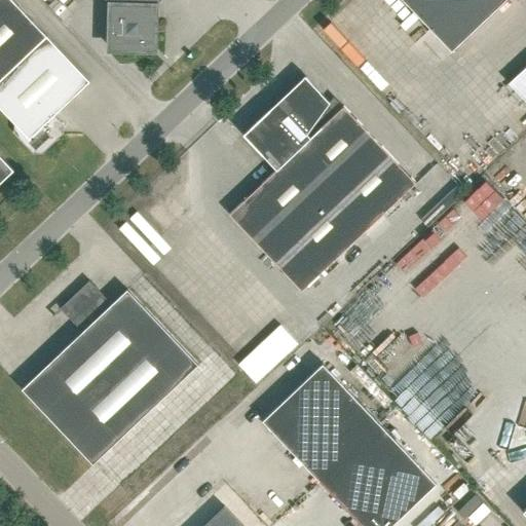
[(0,0),(0,108),(14,123),(13,133),(34,153),(42,154),(63,134),(63,124),(53,114),(89,81),(13,0),(0,0)]
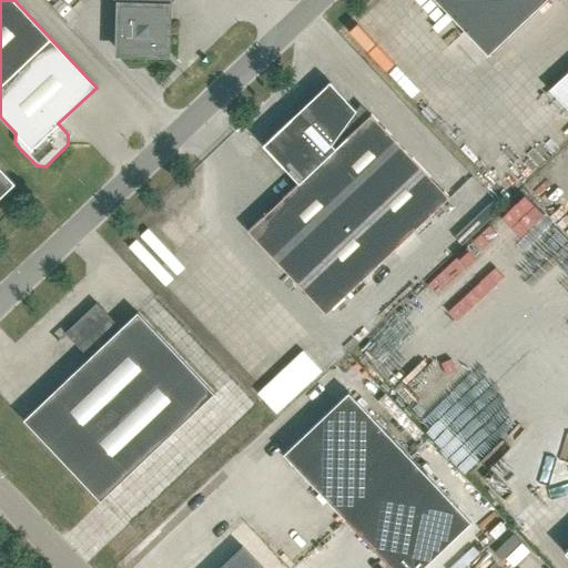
[(168,7),(173,0),(115,0),(120,4),(119,52),(166,53),(168,7)]
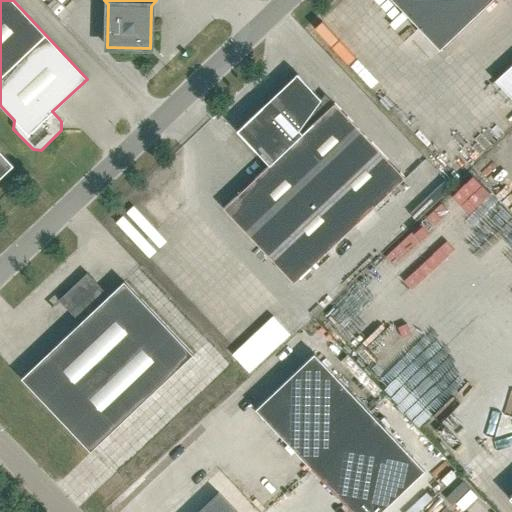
[(392,0),(439,49),(491,0),(392,0)]
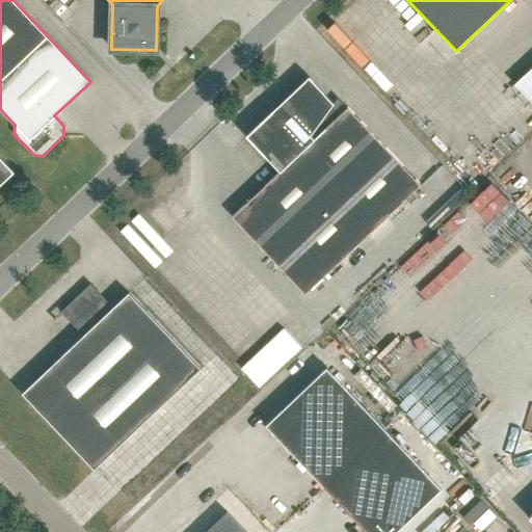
[(246,135),(280,170),(232,216),(304,294),(421,185),(347,107),(338,115),(330,108),(334,104),(309,77),(280,104),(246,135)]
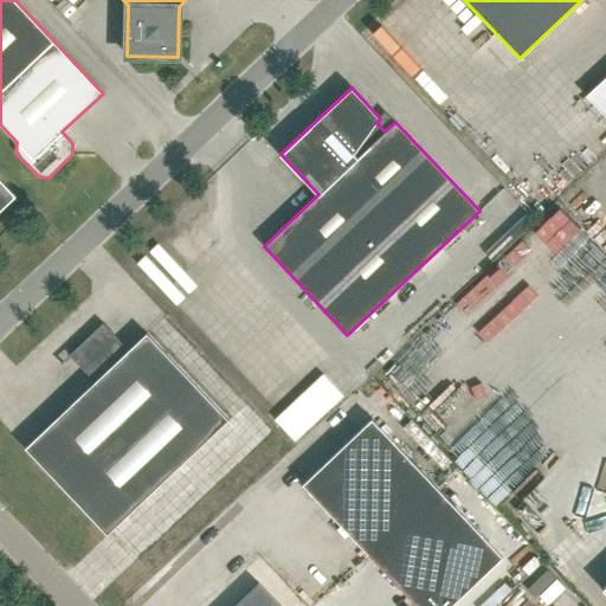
[(0,210),(17,193),(0,175),(0,210)]
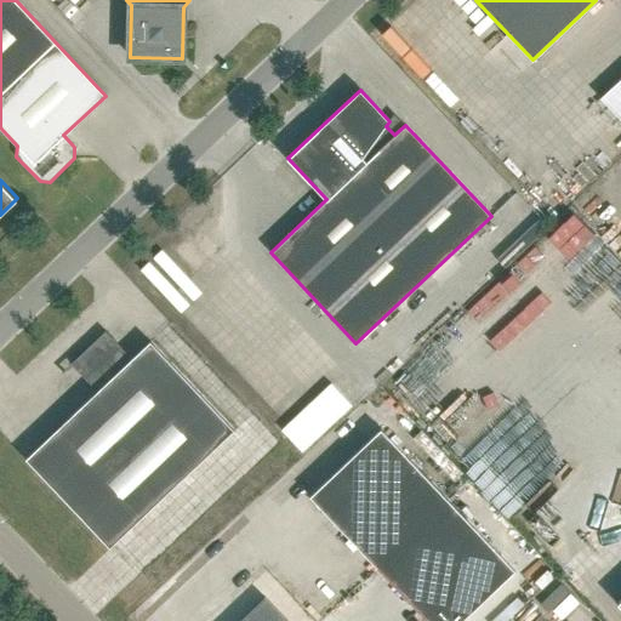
[(26,459),(109,547),(234,429),(151,341),(131,359),(106,331),(70,364),(97,392),(26,459)]
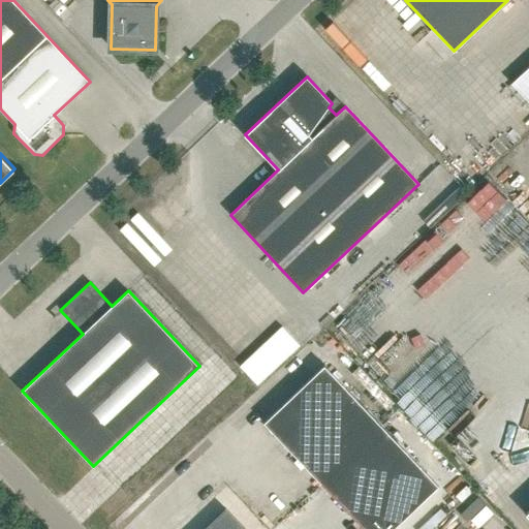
[(281,327),(240,366),(257,385),(300,346),(281,327)]
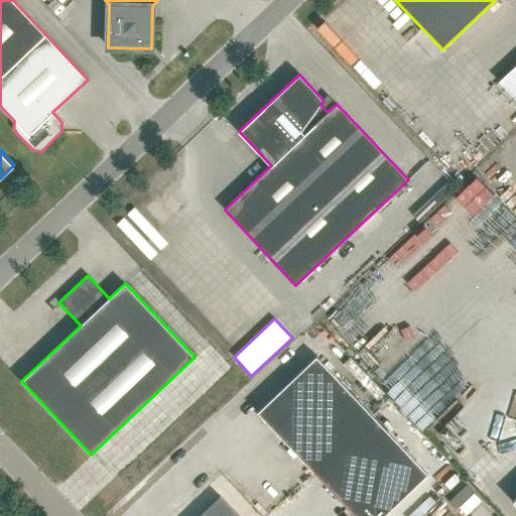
[(316,357),(257,412),(313,472),(373,415),(316,357)]
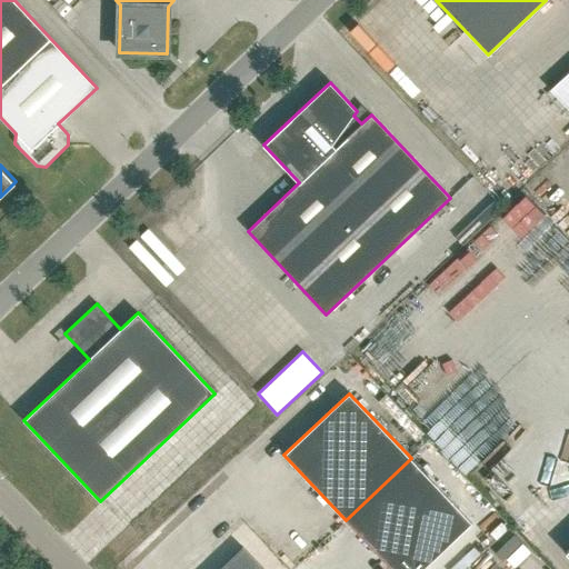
[(391,568),(422,568),(471,522),(411,458),(346,520),(391,568)]
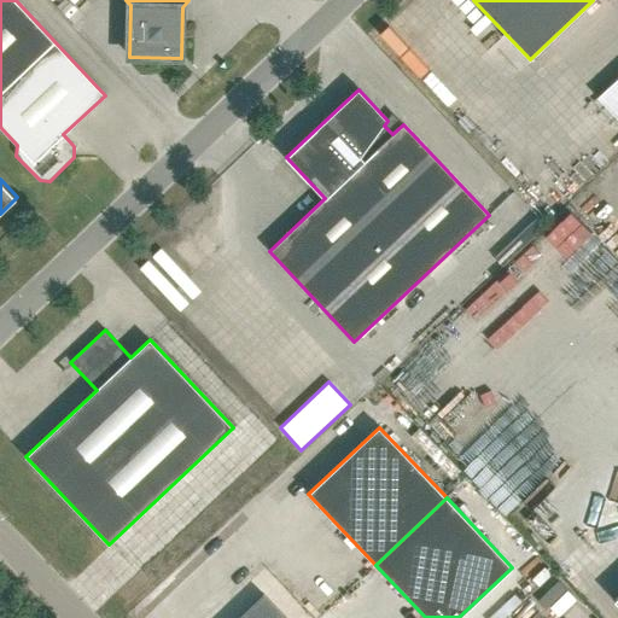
[(237,617),(286,617),(263,594),(237,617)]
